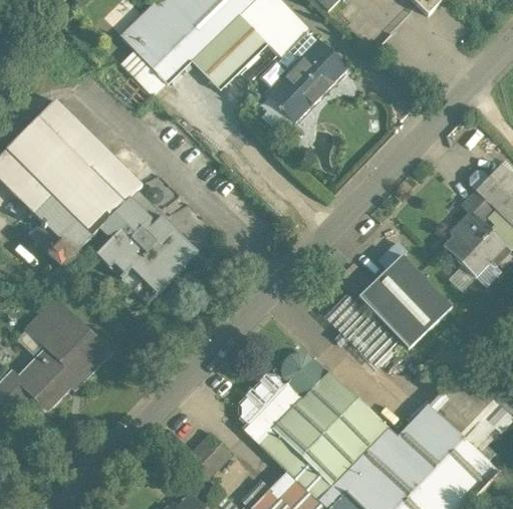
[(157,0),(130,27),(148,45),(194,0),(157,0)]
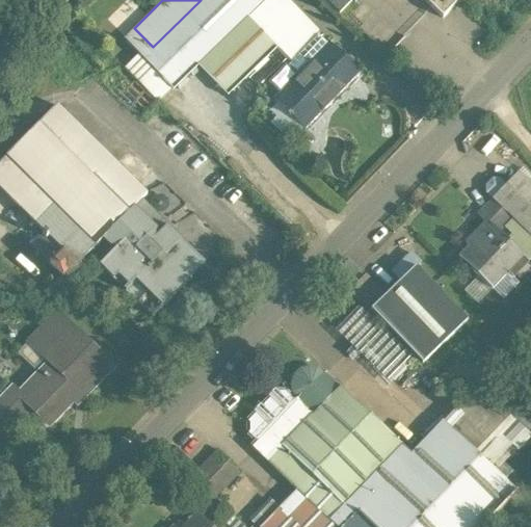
[(201,0),(153,47),(144,55),(173,85),(202,56),(247,12),(260,0),(201,0)]
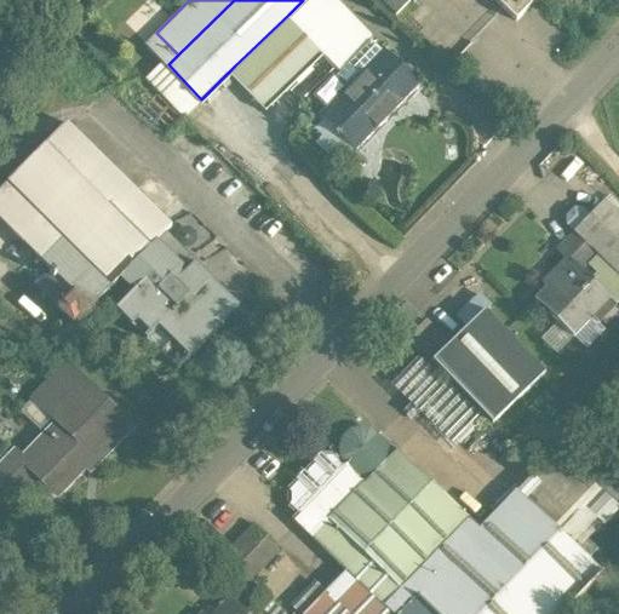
[(303,0),(288,15),(324,51),(338,67),(373,34),(340,0),(303,0)]
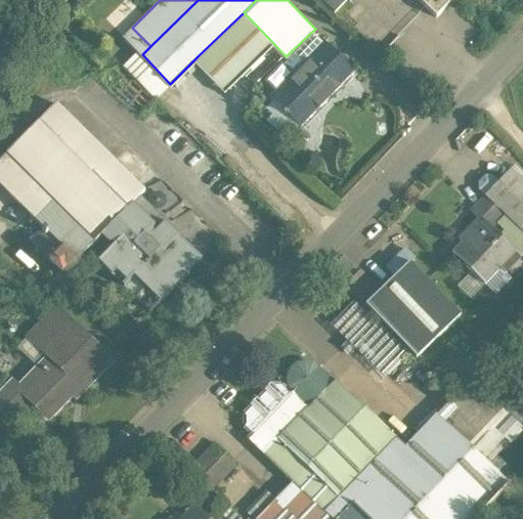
[(325,0),(335,9),(343,0),(325,0)]
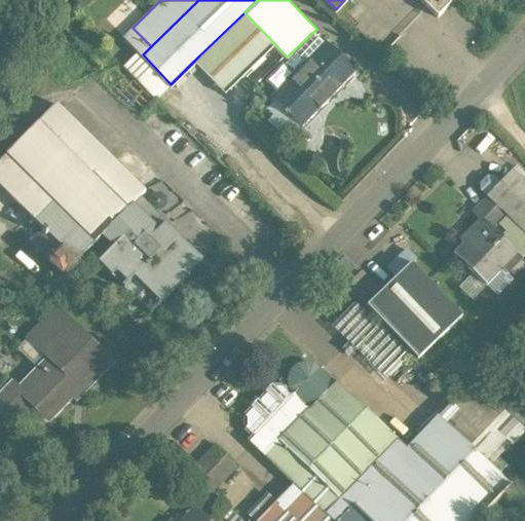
[(422,0),(438,14),(451,0),(422,0)]
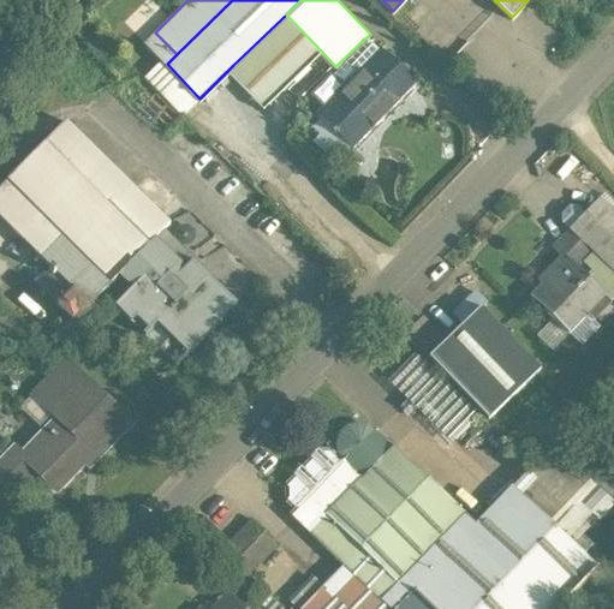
[(286,15),(233,65),(268,101),(321,51),(286,15)]
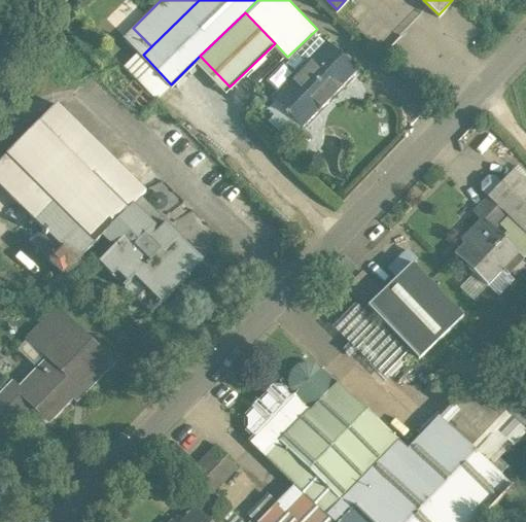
[(151,46),(133,28),(125,36),(143,55),(151,46)]
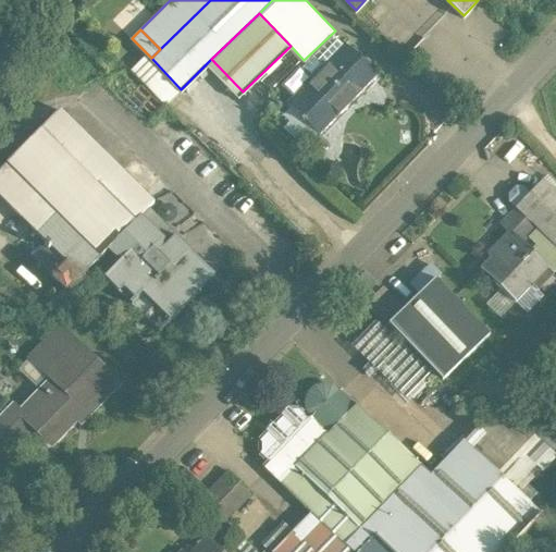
[(345,41),(287,101),(320,134),(379,73),(345,41)]
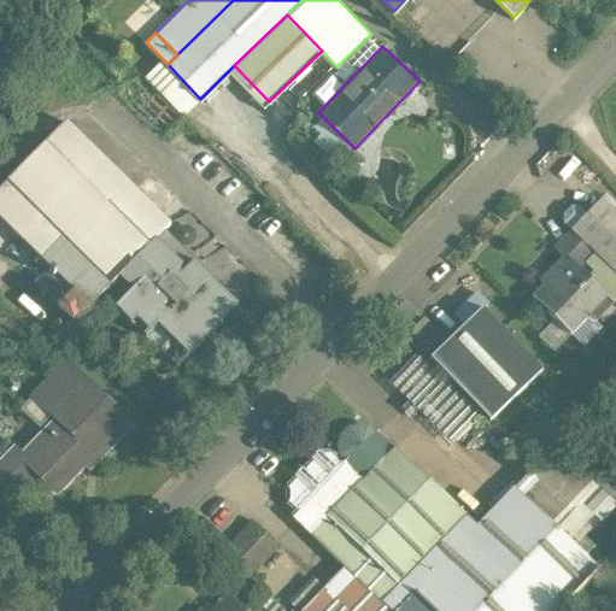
[(135,186),(66,118),(0,184),(0,213),(52,265),(74,287),(89,303),(91,303),(121,271),(146,246),(162,230),(171,221),(163,212),(135,186)]
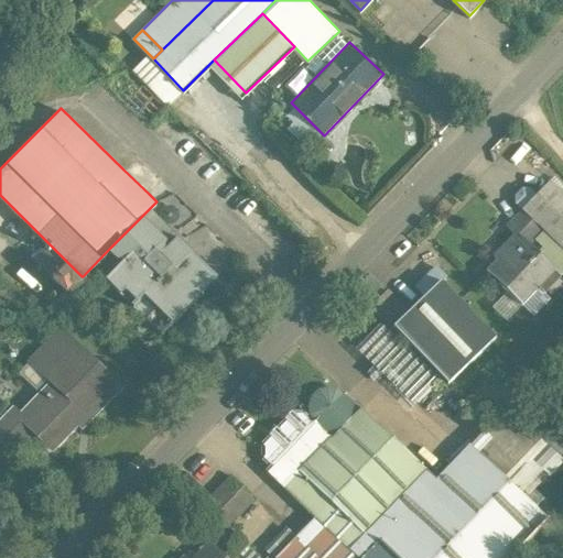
[(162,179),(142,160),(133,160),(123,170),(149,194),(162,179)]
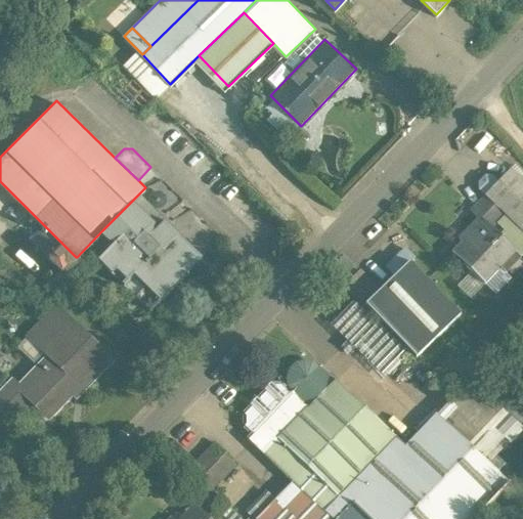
[(522,177),(511,166),(497,179),(491,173),(485,173),(479,179),(479,186),(485,192),(485,191),(522,228),(522,177)]
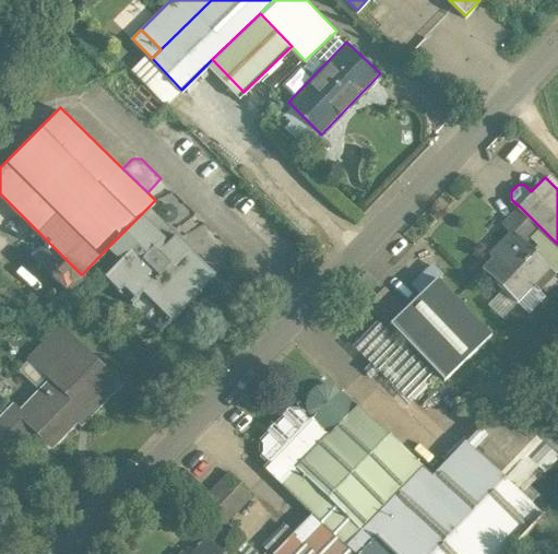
[(557,244),(518,204),(518,205),(502,222),(510,230),(511,230),(549,268),(549,269),(555,273),(557,269),(557,244)]
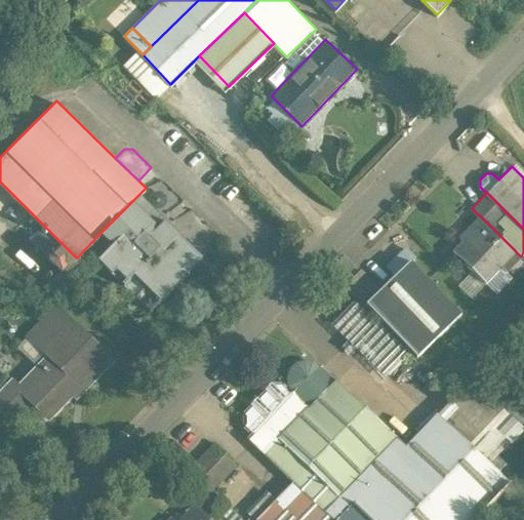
[(137,196),(124,209),(136,222),(143,214),(157,228),(163,221),(137,196)]
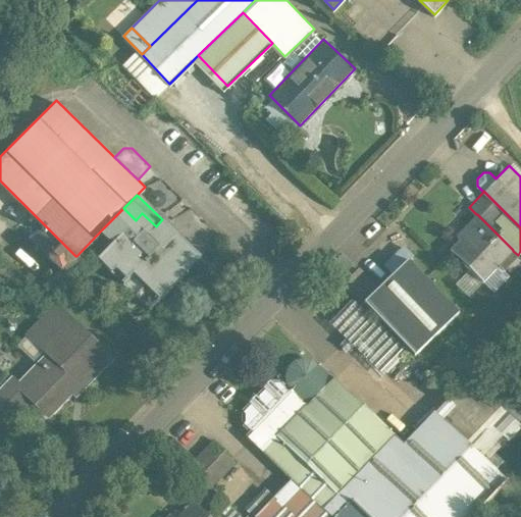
[(142,213),(136,220),(123,208),(102,229),(114,241),(98,257),(123,282),(134,272),(145,283),(135,294),(150,308),(202,255),(164,218),(162,219),(156,226),(142,213)]
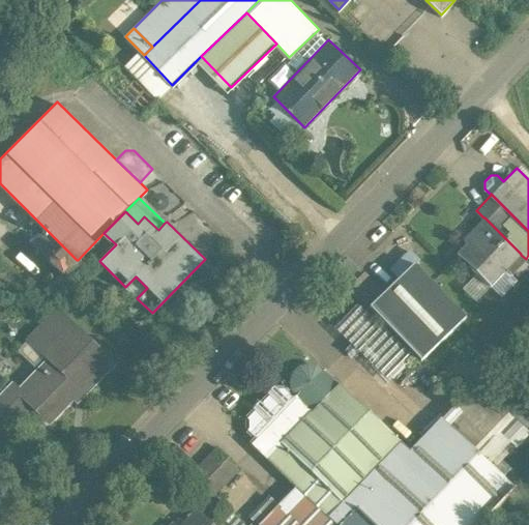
[(521,254),(485,217),(483,217),(464,238),(468,241),(458,253),(477,272),(487,281),(502,264),(507,268),(507,267),(508,268),(521,255),(521,254)]
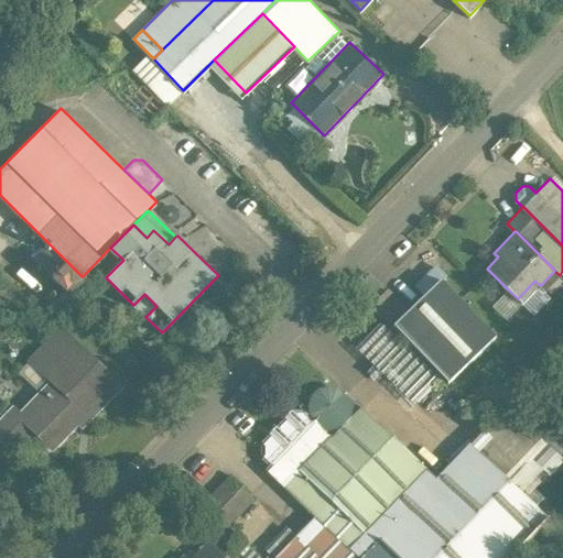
[(47,242),(33,256),(53,276),(67,262),(47,242)]
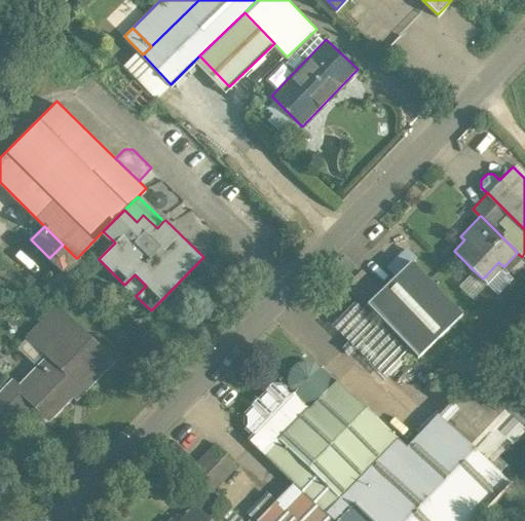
[(63,245),(49,258),(63,270),(76,258),(63,245)]
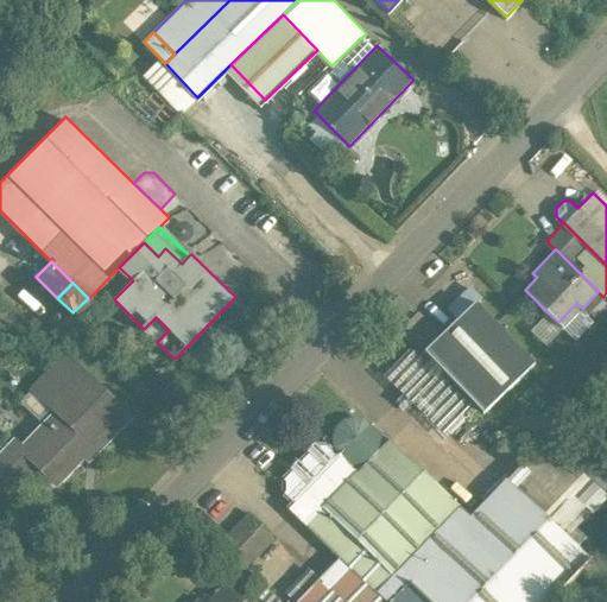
[(470,285),(448,306),(459,317),(475,301),(481,296),(470,285)]
